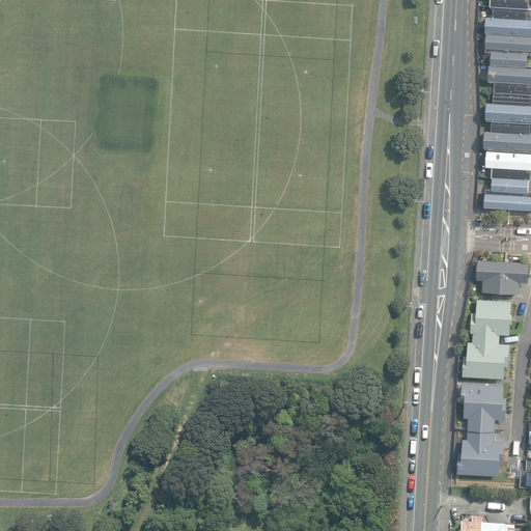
[(494,6),(529,9),(529,0),(490,0),(490,6),(494,6)]
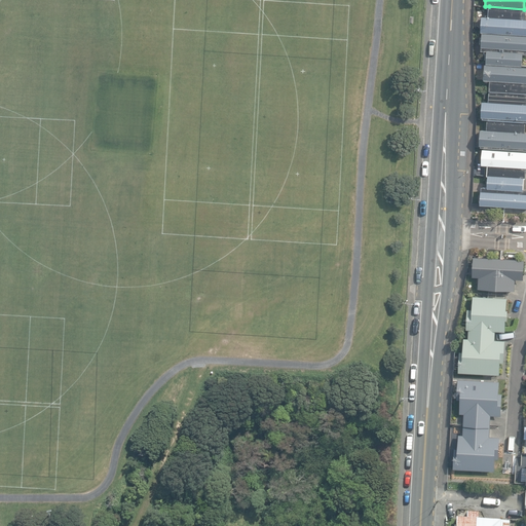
[(525,35),(525,8),(524,9),(489,6),(488,17),(482,16),(481,33),(482,33),(525,35)]
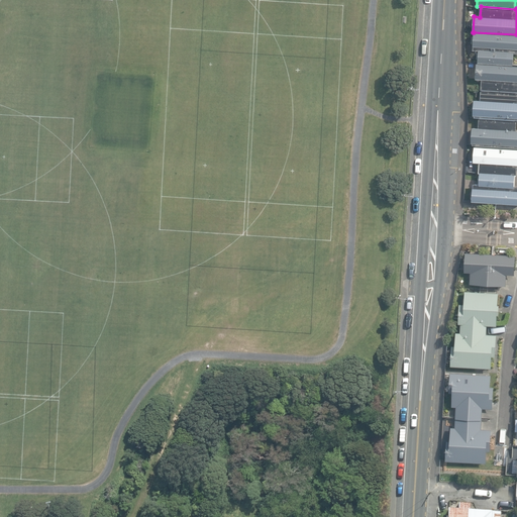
[(478,64),(513,66),(514,53),(516,53),(516,34),(474,32),(473,49),(479,50),(478,64)]
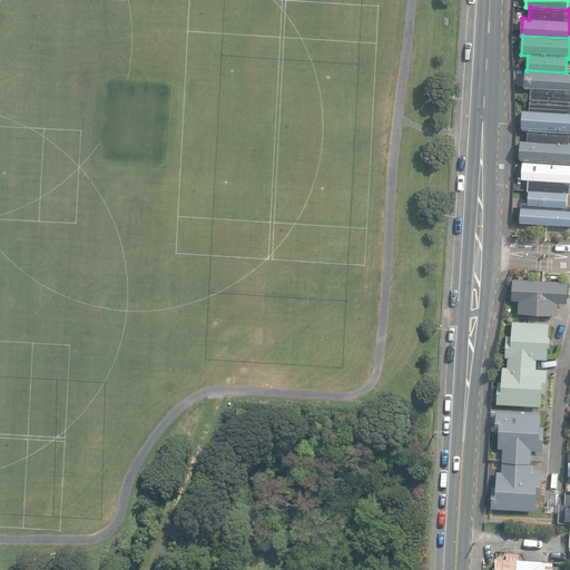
[(520,222),(569,225),(569,205),(567,205),(568,193),(569,193),(569,143),(569,144),(569,143),(569,72),(566,72),(527,70),(526,70),(524,87),(531,87),(530,110),(522,110),(521,127),(523,127),(522,129),(529,129),(528,141),(521,140),(520,157),(521,157),(521,159),(524,159),(522,179),(530,179),(528,203),(522,203),(522,207),(521,207),(520,222)]
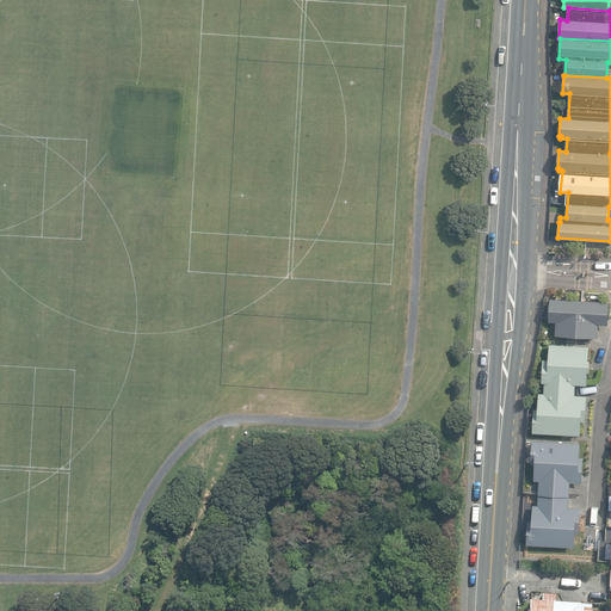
[(609,302),(549,298),(549,306),(544,306),(544,315),(549,315),(548,321),(556,321),(555,337),(597,339),(598,323),(608,325),(609,302)]
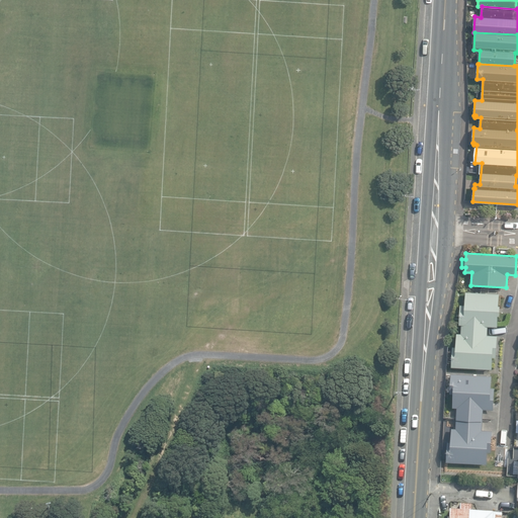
[(500,292),(466,290),(465,304),(460,304),(459,325),(460,325),(460,331),(457,331),(456,345),(451,345),(450,365),(493,368),(493,357),(497,357),(499,335),(488,335),(488,326),(498,327),(500,292)]
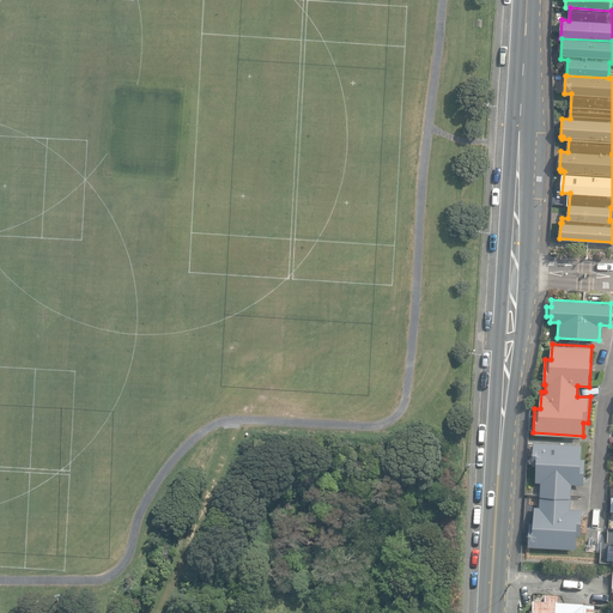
[(582,443),(534,442),(533,463),(536,463),(535,481),(541,481),(540,507),(533,505),(533,529),(530,529),(529,546),(576,548),(576,536),(581,536),(582,508),(571,508),(572,484),(586,485),(587,459),(582,459),(582,443)]
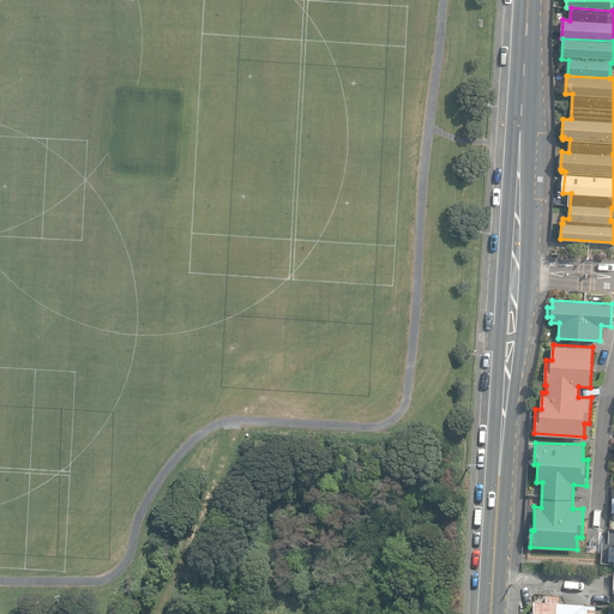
[(593,613),(594,606),(557,605),(557,596),(545,596),(545,602),(531,602),(530,613),(593,613)]
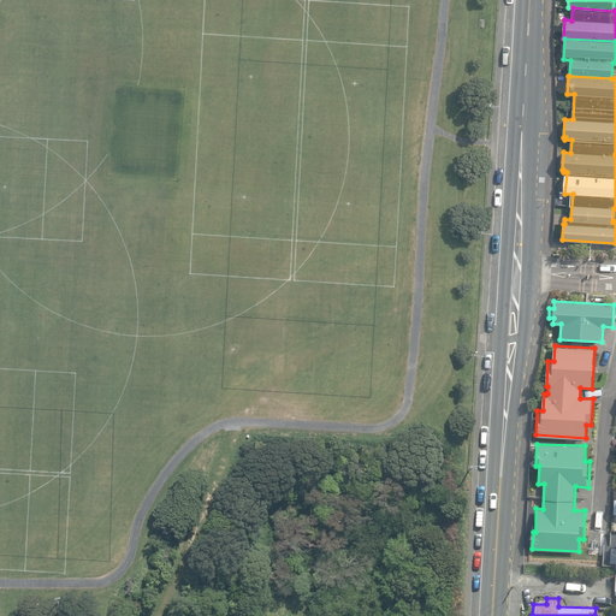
All buildings are outlined.
